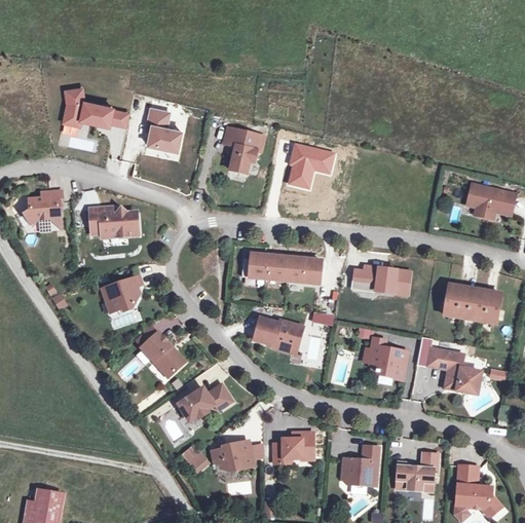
[(80,85),(63,87),(66,102),(62,120),(78,124),(79,118),(107,124),(107,121),(124,124),(127,111),(110,108),(110,105),(83,101),(80,85)]
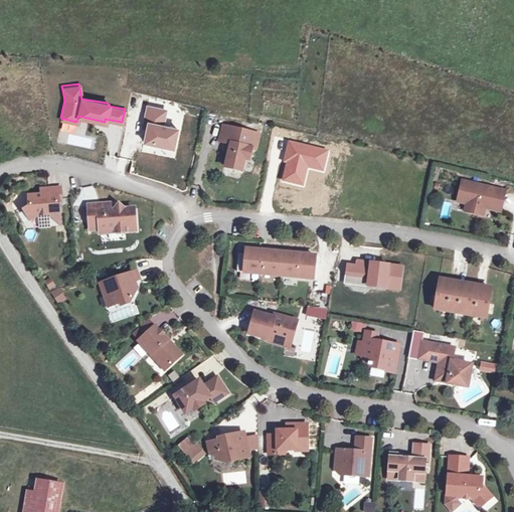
[(165,107),(145,103),(140,125),(145,126),(142,138),(170,145),(174,126),(161,123),(165,107)]
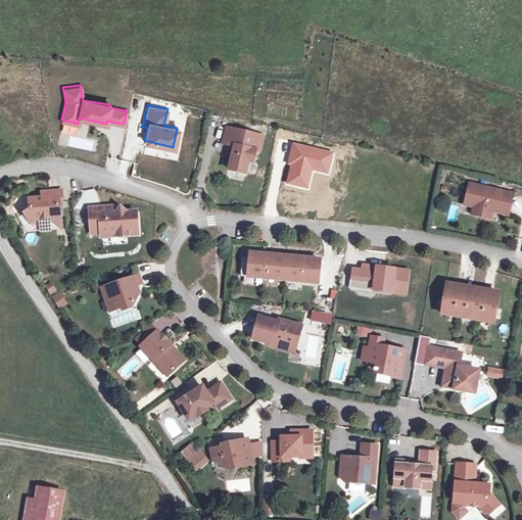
[(234,144),(228,168),(245,172),(248,158),(252,159),(254,149),(258,149),(262,134),(226,126),(222,141),(234,144)]
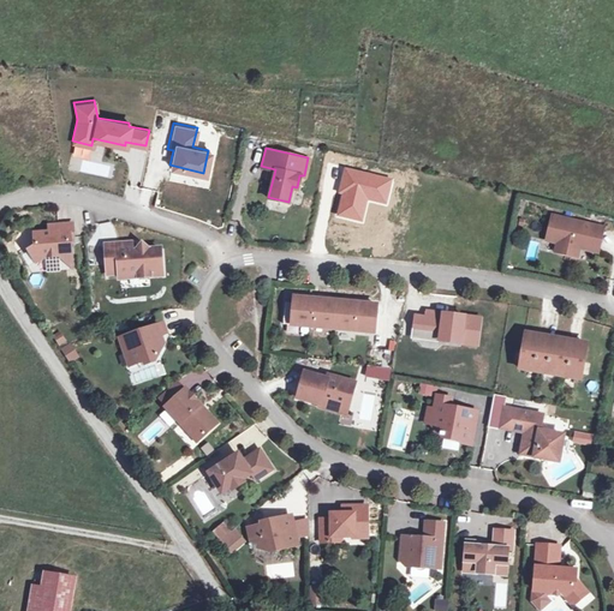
[(602,227),(553,214),(547,239),(556,241),(565,243),(562,251),(573,255),(576,246),(578,246),(597,251),(602,227)]
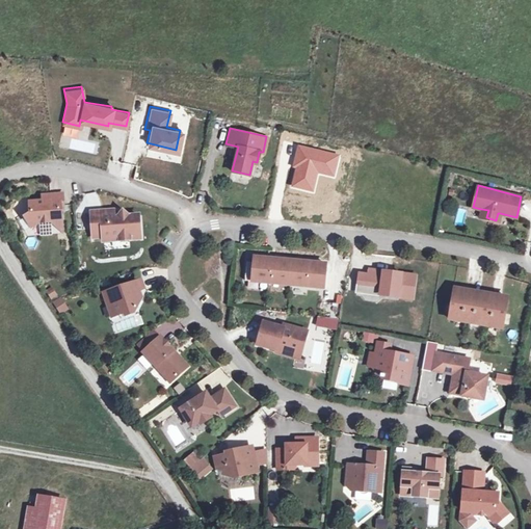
[(26,212),(30,222),(38,218),(50,217),(53,219),(61,219),(60,206),(62,206),(61,190),(51,190),(51,193),(45,193),(45,196),(31,197),(32,209),(26,212)]
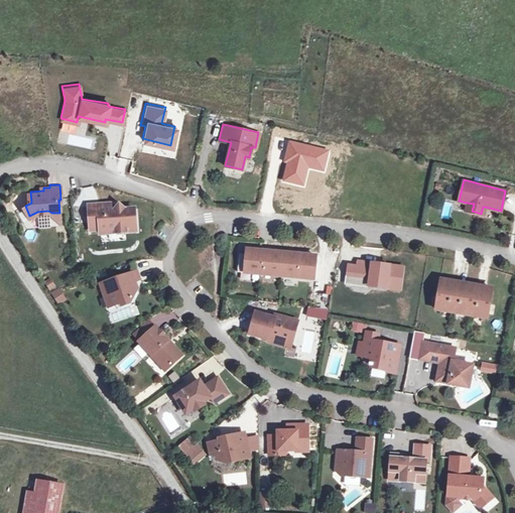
[(125,224),(125,228),(134,227),(133,209),(124,210),(123,207),(119,203),(115,207),(111,207),(111,201),(89,203),(90,226),(125,224)]
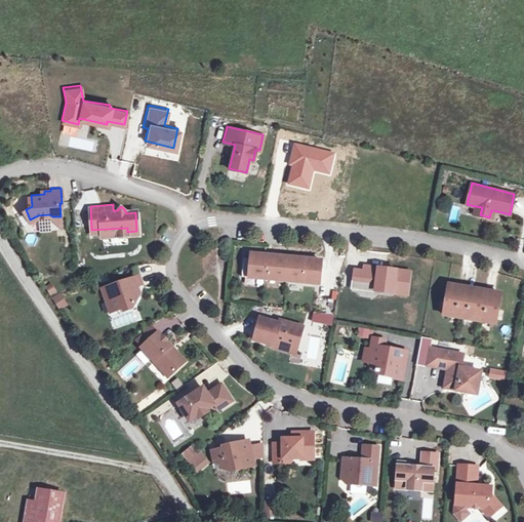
[(49,214),(38,215),(39,229),(51,228),(49,214)]
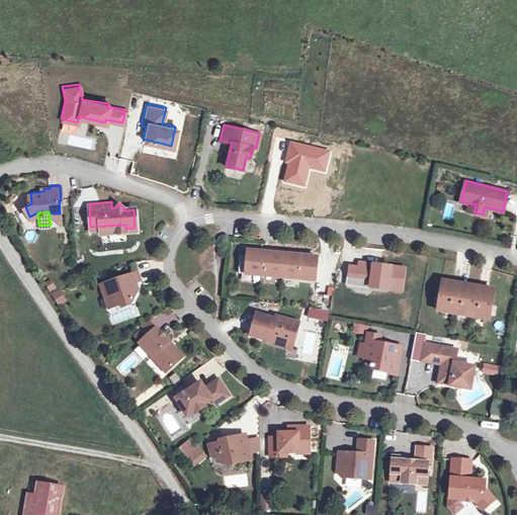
[(60,213),(52,213),(61,222),(60,213)]
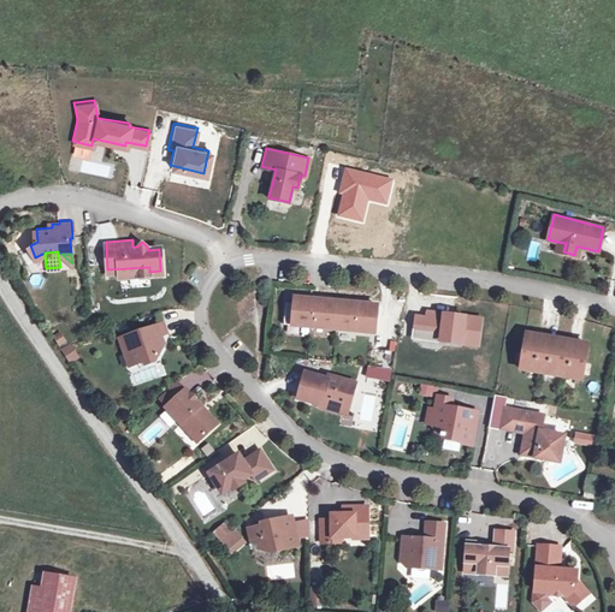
[(294,293),(291,321),(356,328),(373,330),(376,302),(294,293)]
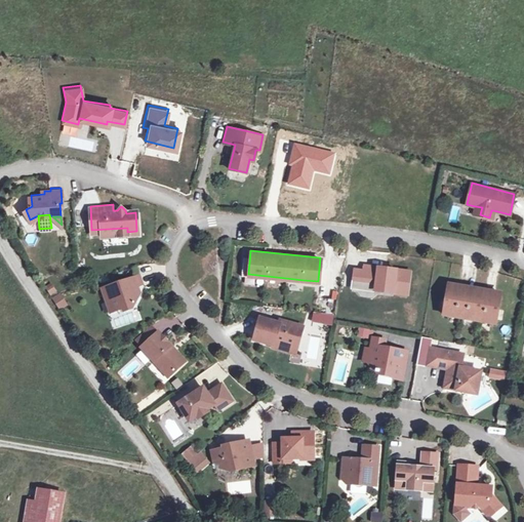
[(137,273),(102,285),(110,309),(115,307),(121,305),(134,300),(139,290),(135,288),(133,284),(140,281),(137,273)]
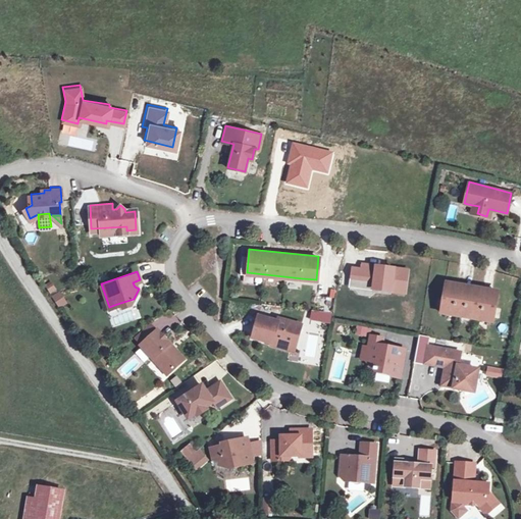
[(50,281),(45,284),(48,290),(53,287),(50,281)]
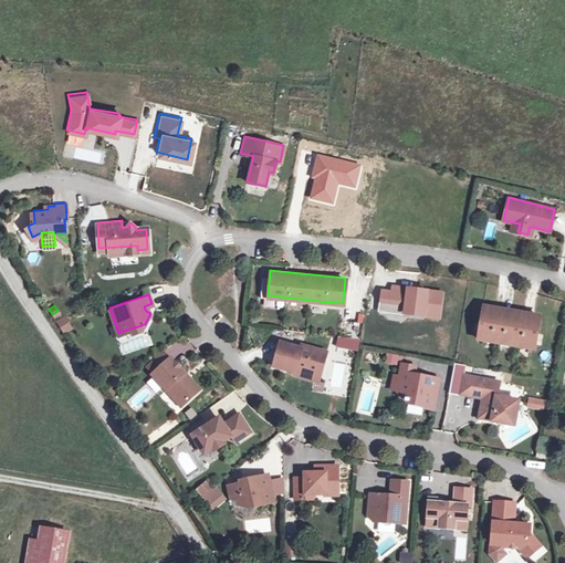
[(483,305),(478,337),(534,347),(540,315),(483,305)]
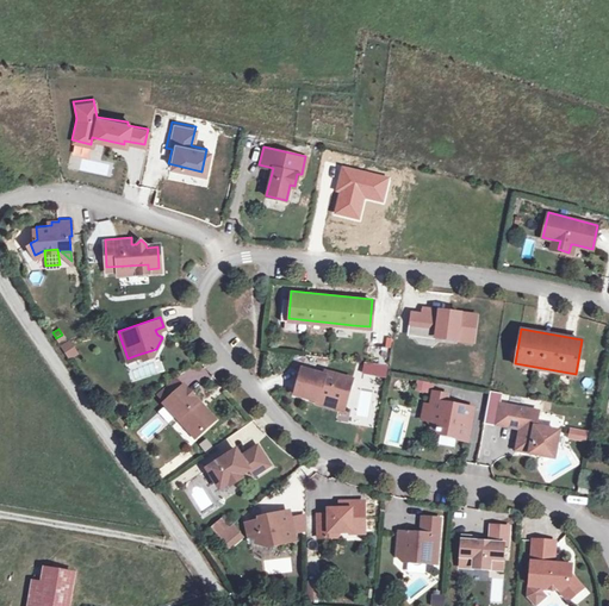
[(68,337),(60,343),(67,354),(75,348),(68,337)]
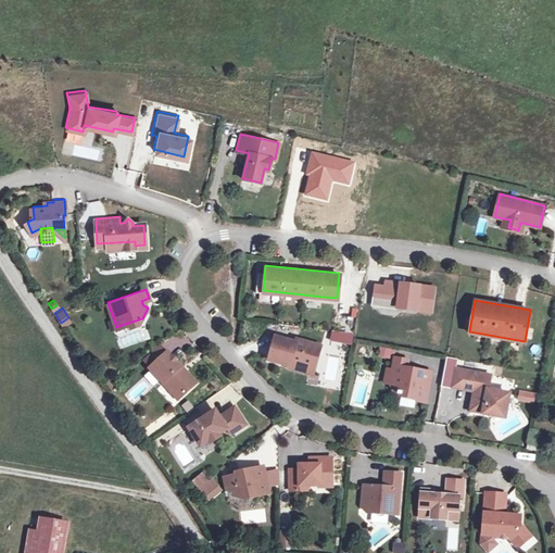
[(343,330),(331,328),(330,338),(341,340),(343,330)]
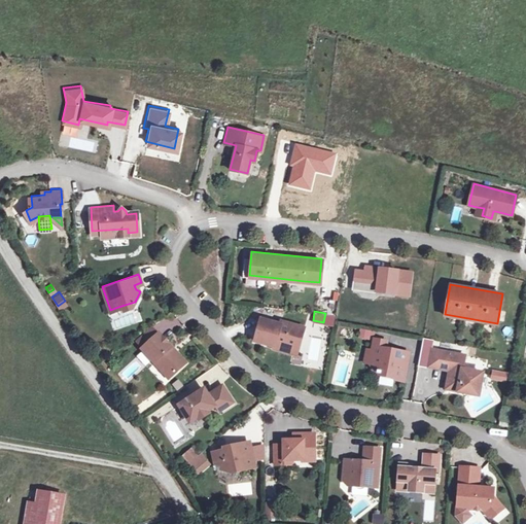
[(334,314),(325,313),(323,322),(332,323),(334,314)]
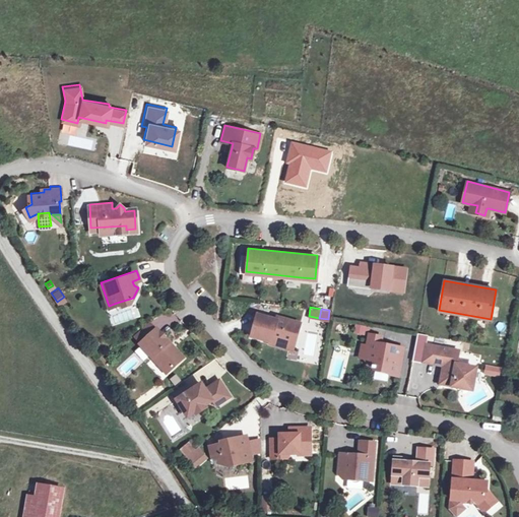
[(269,339),(270,336),(287,341),(294,338),(299,321),(276,315),(275,318),(256,312),(250,333),(269,339)]
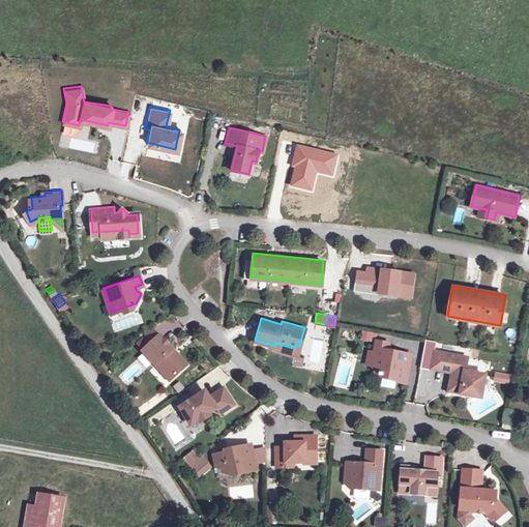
[(137,340),(143,346),(157,333),(151,326),(137,340)]
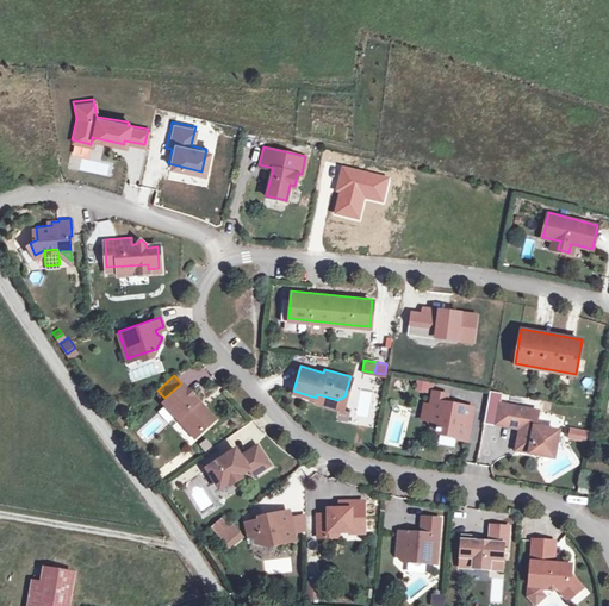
[(430,391),(432,380),(415,376),(412,387),(430,391)]
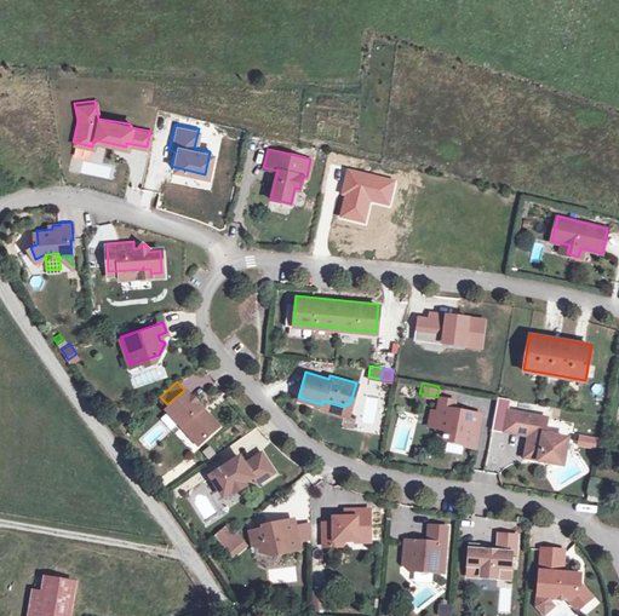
[(216,422),(185,389),(184,390),(167,404),(165,407),(188,431),(190,429),(199,438),(216,422)]
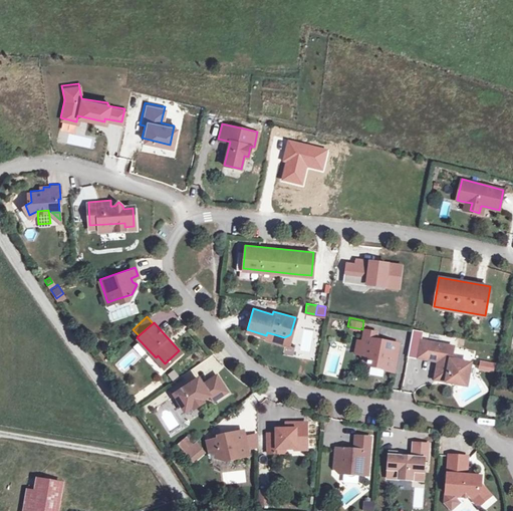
[(363,328),(362,335),(374,337),(375,330),(363,328)]
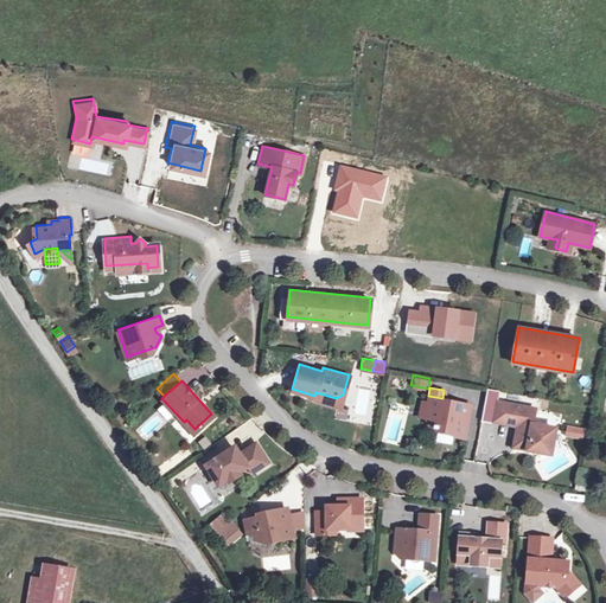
[(336,398),(316,392),(314,396),(313,398),(339,406),(343,395),(336,398)]
